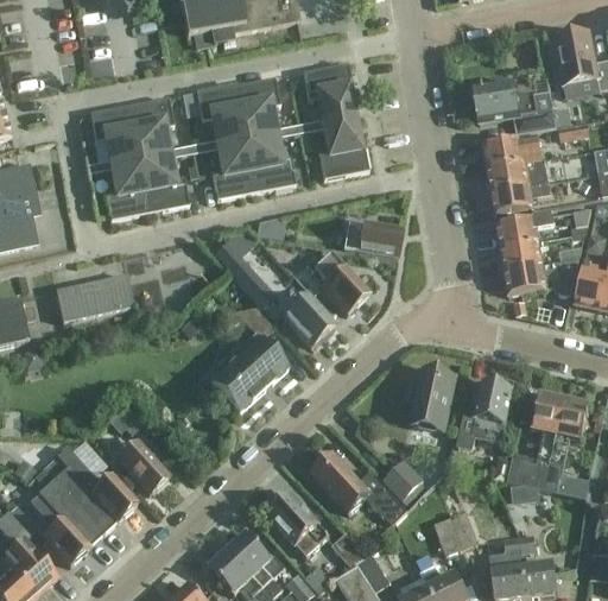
[(177,0),(178,6),(181,6),(185,35),(210,30),(213,43),(234,39),(233,32),(298,20),(293,0),(177,0)]
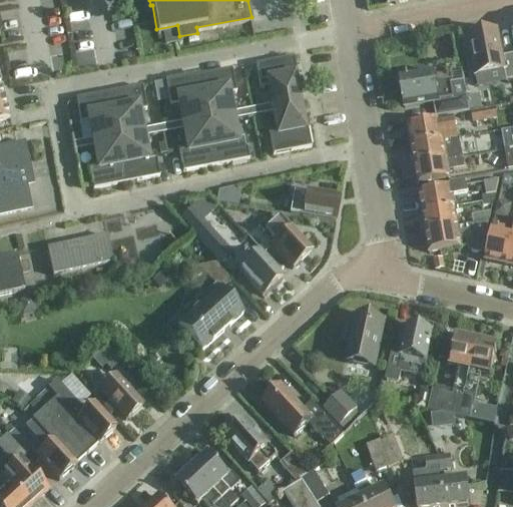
[(512,50),(503,52),(498,26),(468,32),(476,71),(505,65),(507,76),(512,75),(512,50)]
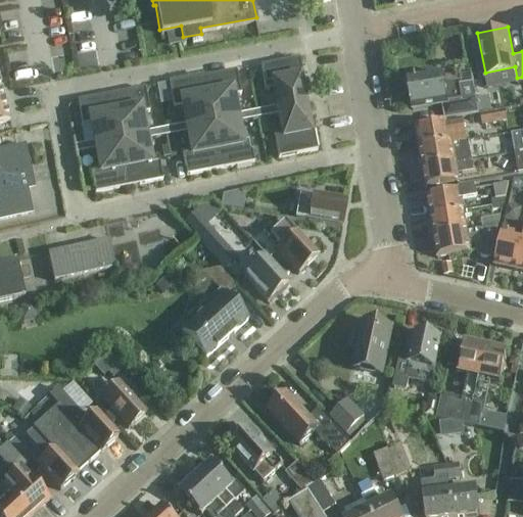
[(256,109),(303,100),(299,79),(303,79),(299,53),(259,61),(265,85),(273,84),(277,102),(255,106),(256,109)]
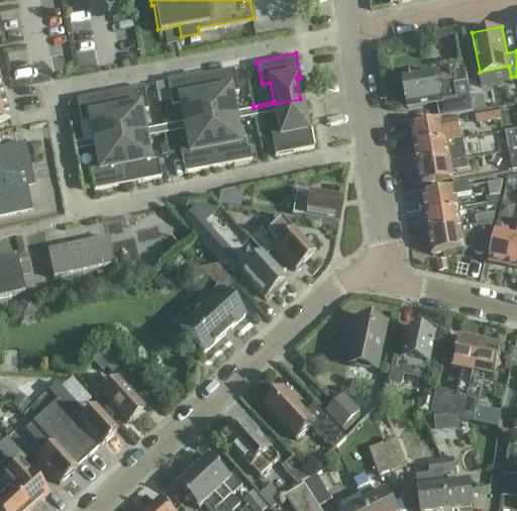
[(253,108),(252,105),(232,108),(229,90),(237,89),(233,65),(200,72),(208,117),(253,108)]
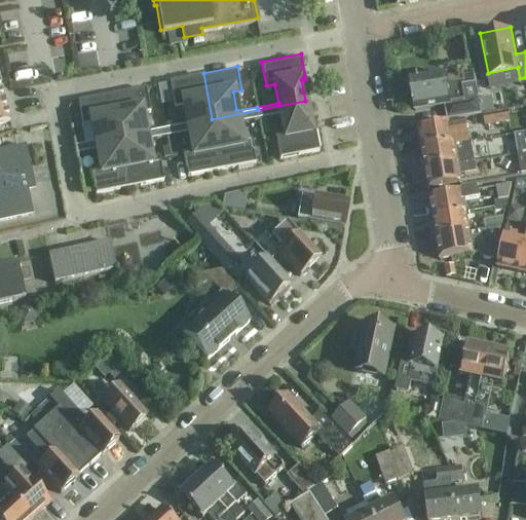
[(258,67),(249,69),(251,78),(260,76),(258,67)]
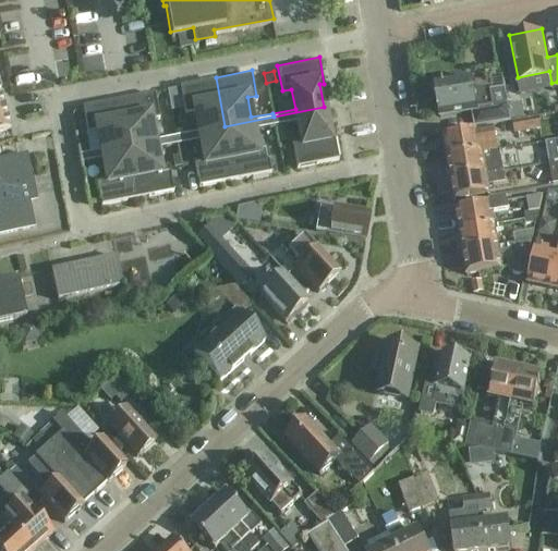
[(474,87),(472,74),(435,81),(436,85),(433,88),(434,96),(438,98),(440,112),(471,108),(474,122),(510,115),(510,114),(507,101),(507,100),(504,82),(474,87)]
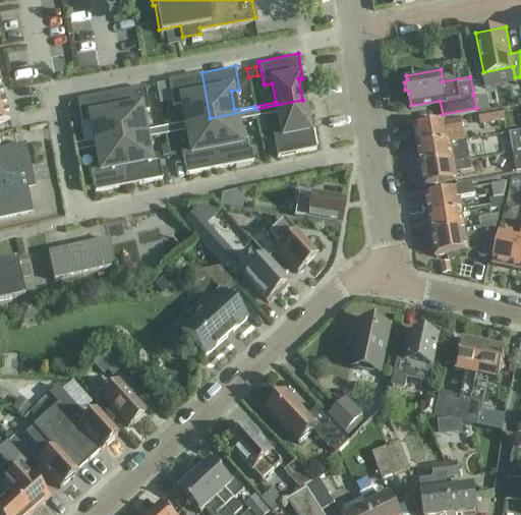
[(165,126),(210,118),(201,72),(168,78),(172,102),(181,101),(184,119),(164,123),(165,126)]
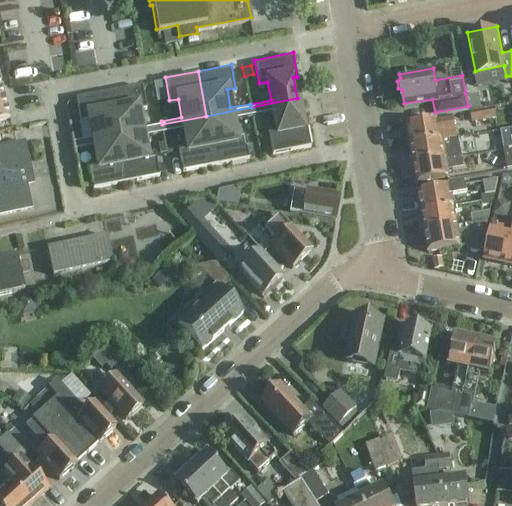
[(0,116),(9,114),(3,93),(0,82),(0,116)]
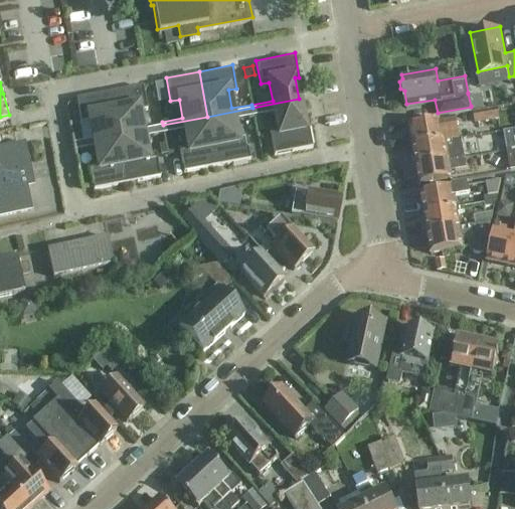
[(163,125),(162,122),(142,126),(138,108),(147,106),(142,82),(109,89),(118,134),(163,125)]
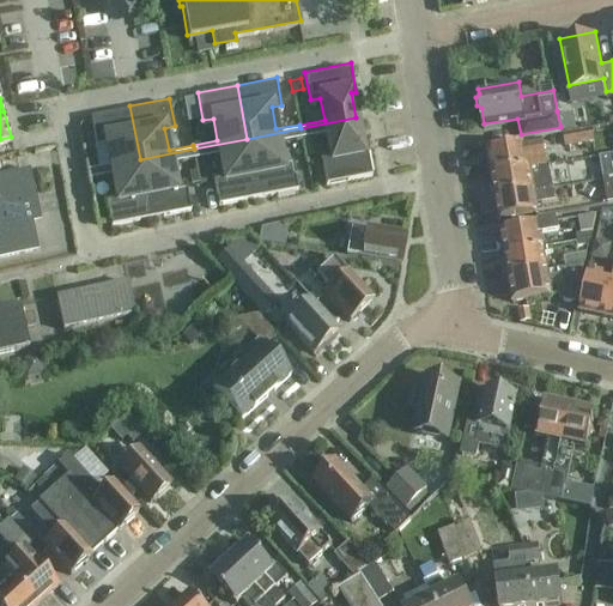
[(86,170),(140,159),(129,105),(90,113),(96,141),(105,139),(110,161),(86,165),(86,170)]
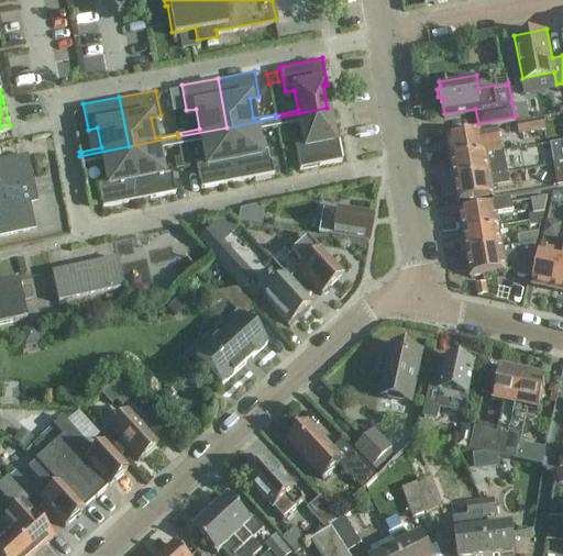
[(527,99),(511,101),(511,102),(515,115),(529,112),(527,99)]
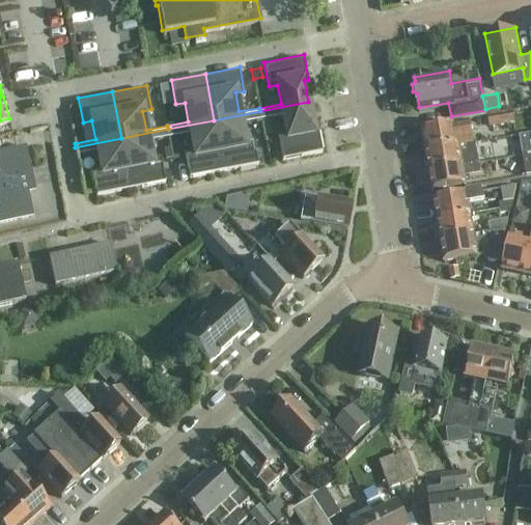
[(260,111),(261,115),(282,111),(286,130),(277,132),(282,156),(322,148),(316,123),(312,123),(308,102),(260,111)]
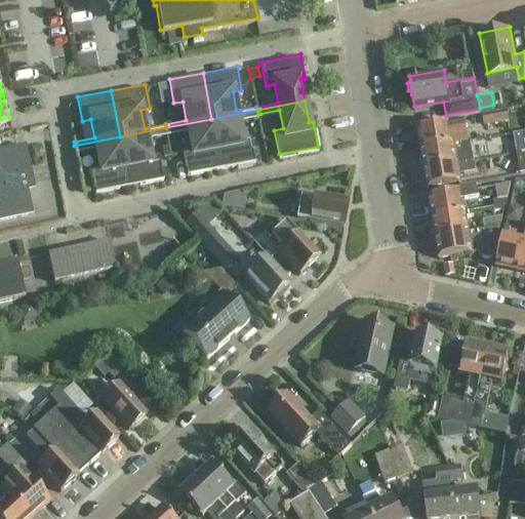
[(484,122),(509,118),(508,107),(482,111),(484,122)]
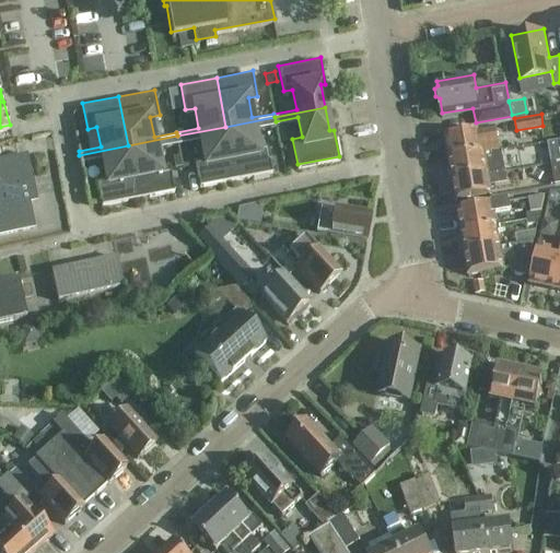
[(254,126),(276,121),(275,117),(225,127),(235,176),(271,169),(267,143),(257,145),(254,126)]
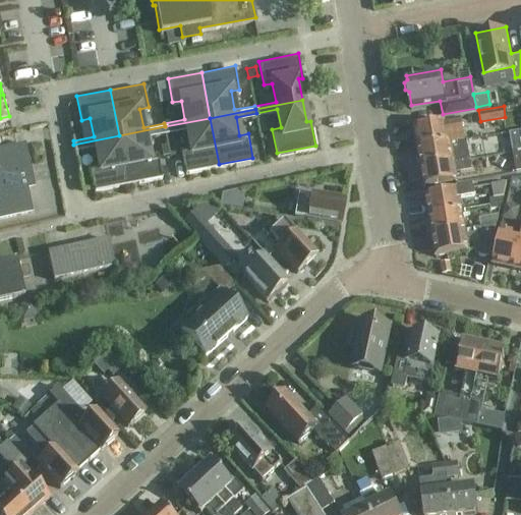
[(419,154),(467,146),(466,135),(463,135),(459,116),(414,124),(419,154)]
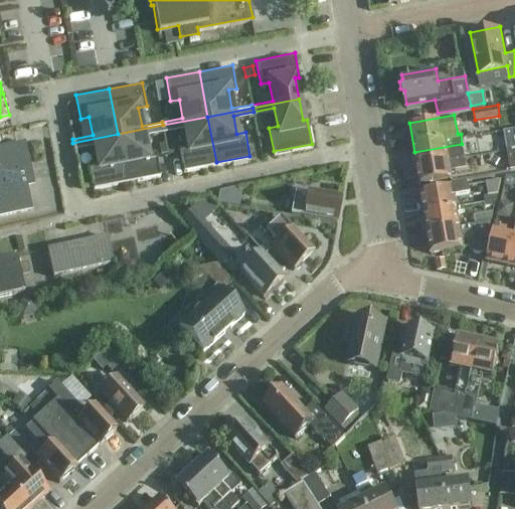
[(183,168),(216,162),(207,117),(163,125),(163,129),(184,125),(187,143),(179,145),(183,168)]
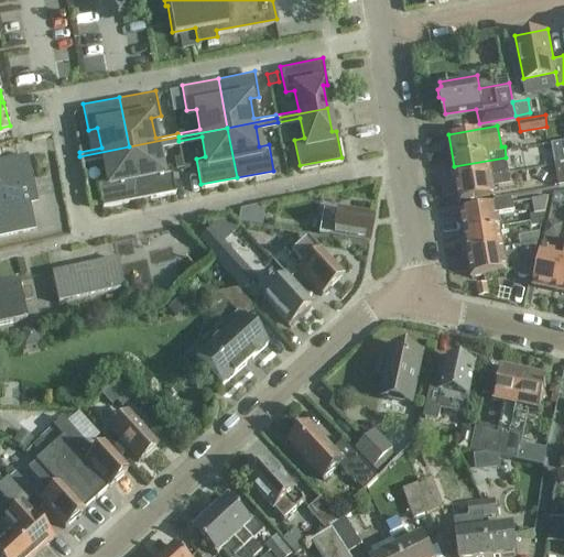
[(156,145),(179,141),(179,137),(129,146),(139,196),(175,189),(170,163),(161,165),(156,145)]
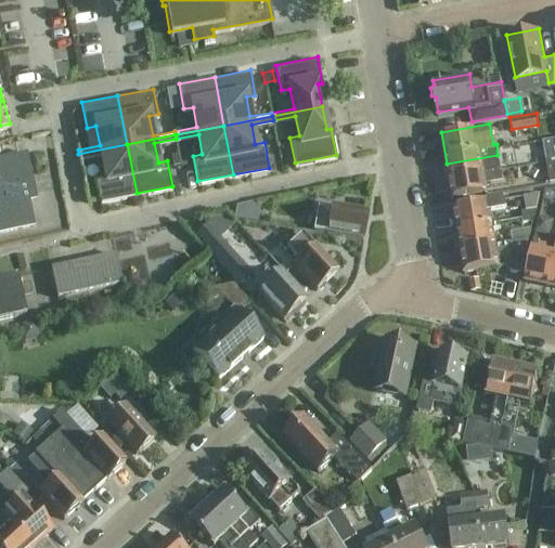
[(100,200),(137,193),(127,144),(78,154),(79,157),(101,153),(104,173),(95,174),(100,200)]
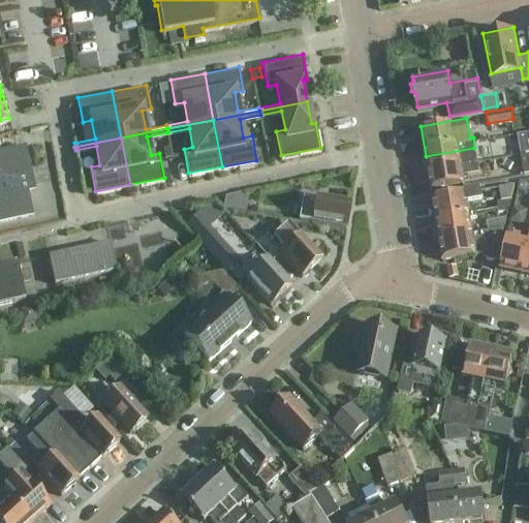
[(0,218),(32,212),(24,172),(31,170),(25,142),(0,147),(0,218)]
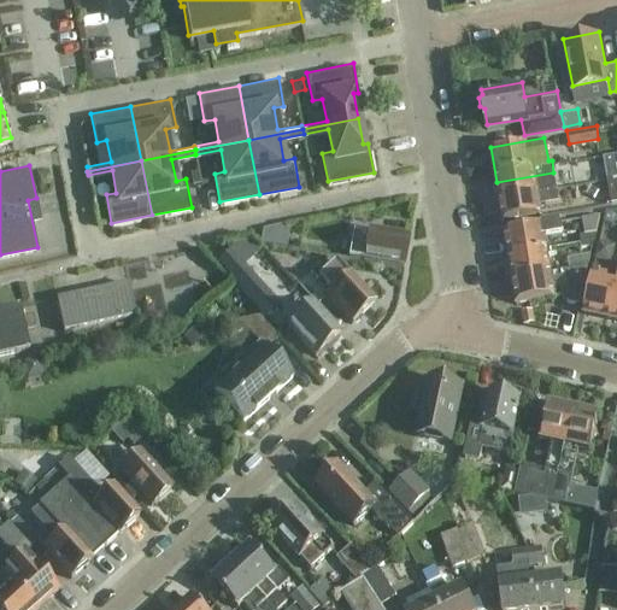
[(553,172),(497,182),(501,218),(540,211),(539,200),(558,197),(553,172)]
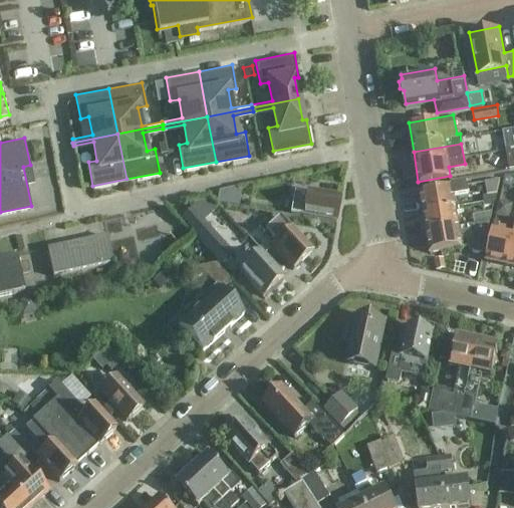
[(509,165),(513,164),(513,144),(505,146),(509,165)]
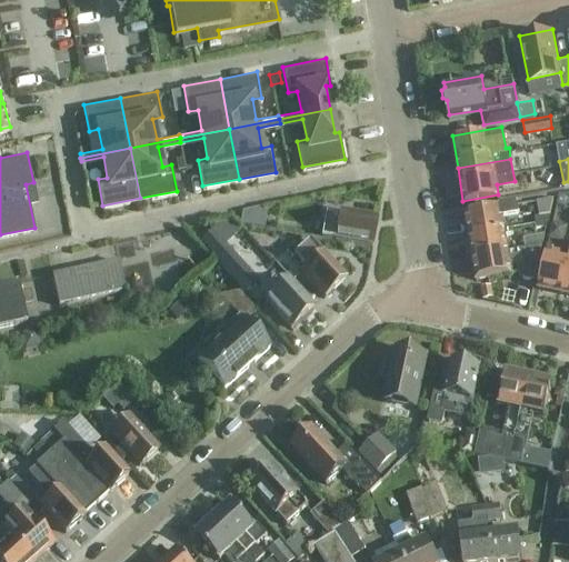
[(539,212),(549,210),(550,210),(553,194),(537,198),(539,212)]
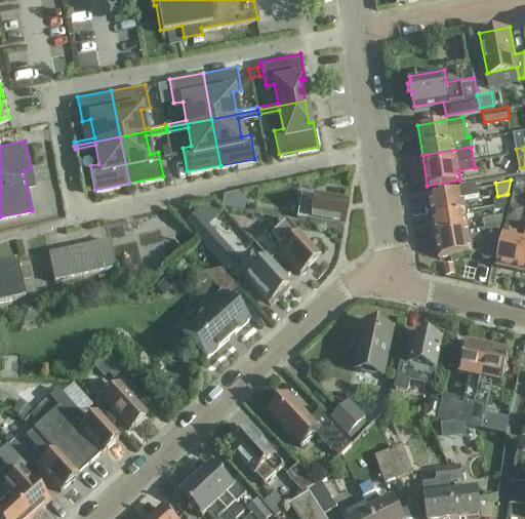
[(477,185),(429,194),(432,213),(465,208),(466,207),(465,199),(479,197),(477,186),(477,185)]
